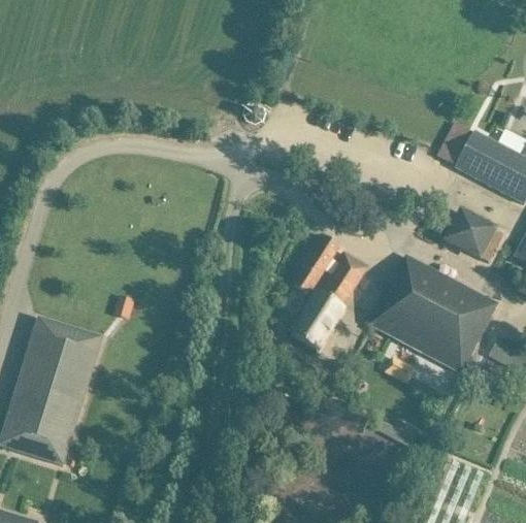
[(454,121),(437,152),(457,162),(456,165),(525,201),(525,234),(515,256),(525,262),(525,156),(474,129),(473,131),(454,121)]
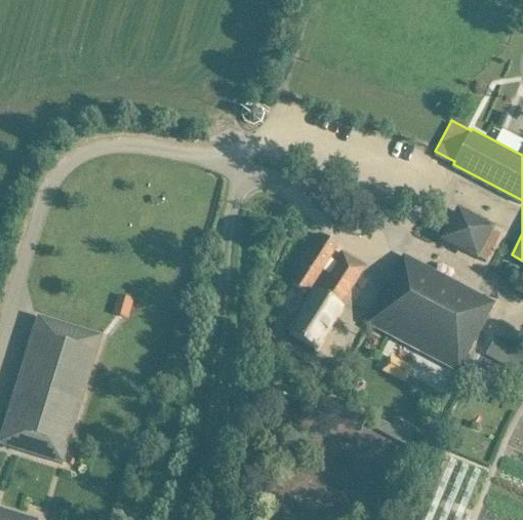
[(478,257),(494,225),(457,206),(441,238),(478,257)]
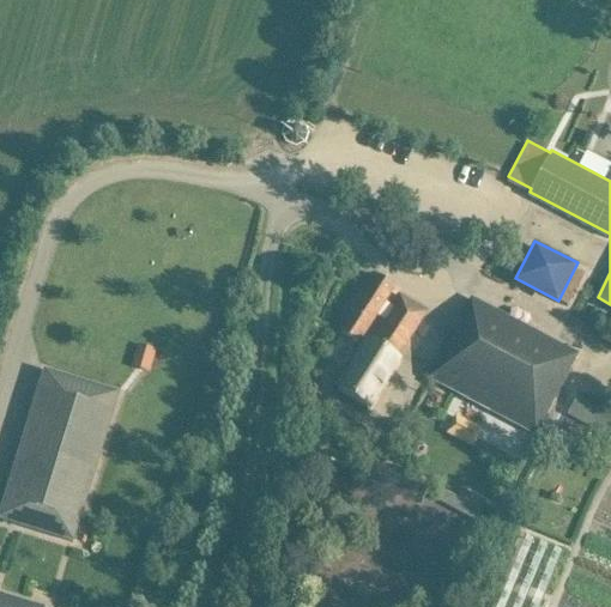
[(355,310),(343,329),(360,340),(395,284),(374,271),(351,307),(355,310)]
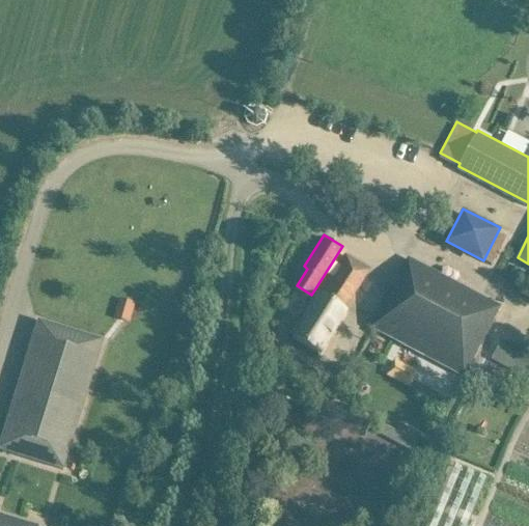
[(369,268),(360,261),(345,252),(294,334),(319,351),(346,308),(345,308),(369,268)]
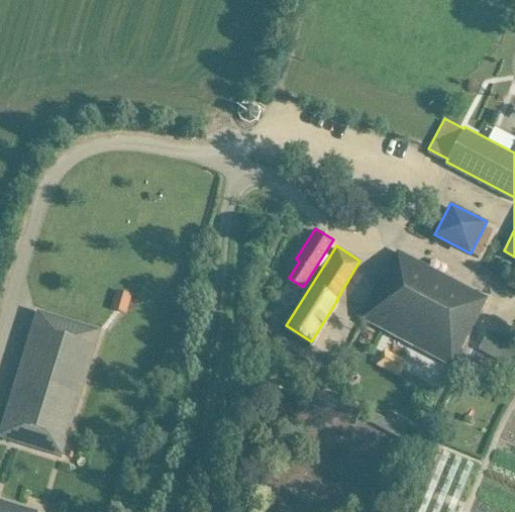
[(363,317),(365,317),(453,364),(488,296),(398,249),(363,317)]
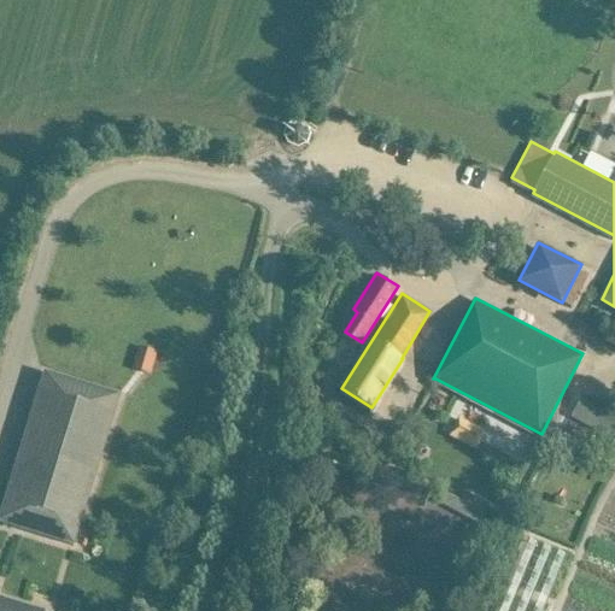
[(140,344),(133,365),(151,371),(158,350),(140,344)]
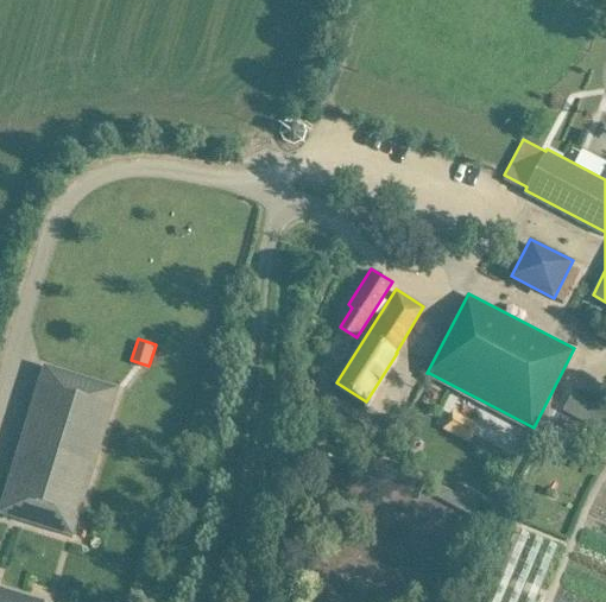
[(45,363),(0,507),(0,512),(74,534),(119,387),(45,363)]
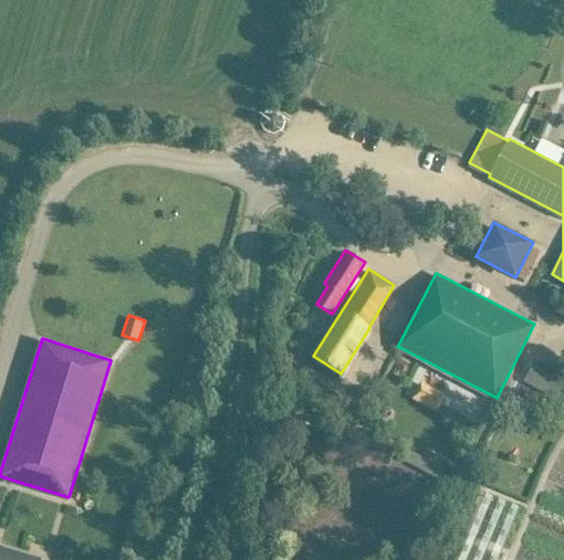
[(557,397),(563,384),(563,379),(533,363),(524,380),(557,397)]
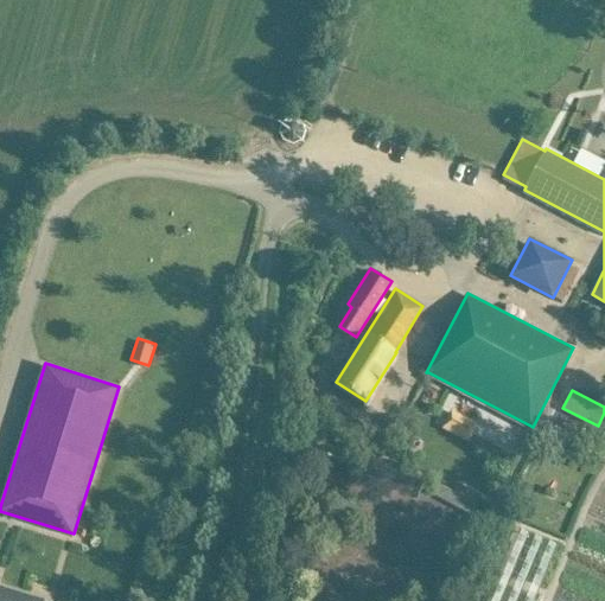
[(439,480),(433,491),(473,512),(479,502),(439,480)]
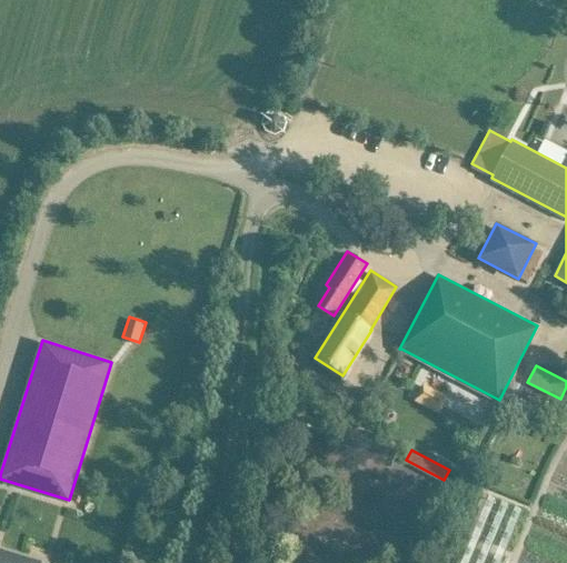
[(46,562),(0,549),(0,562),(46,562)]
